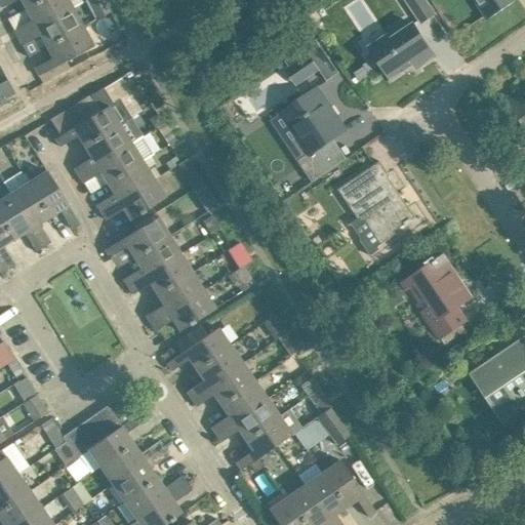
[(21,0),(26,9),(42,0),(0,0),(0,5),(1,8),(15,0),(21,0)]
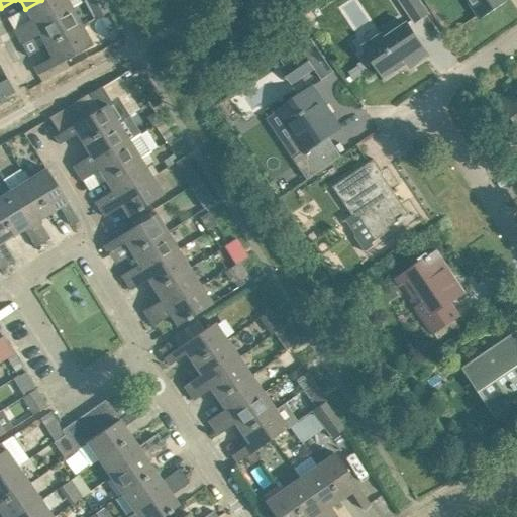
[(17,37),(72,8),(67,0),(41,0),(25,9),(31,19),(13,29),(17,37)]
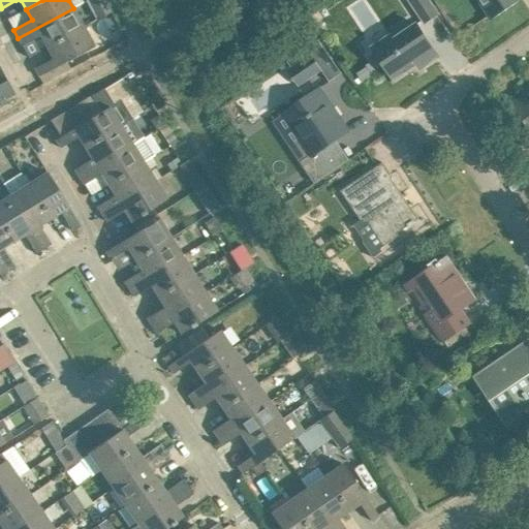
[(438,13),(429,0),(409,0),(425,23),(438,13)]
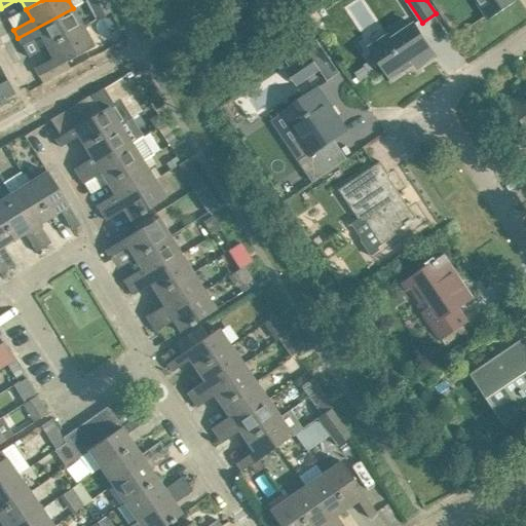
[(478,0),(479,1),(491,19),(517,1),(516,0),(478,0)]
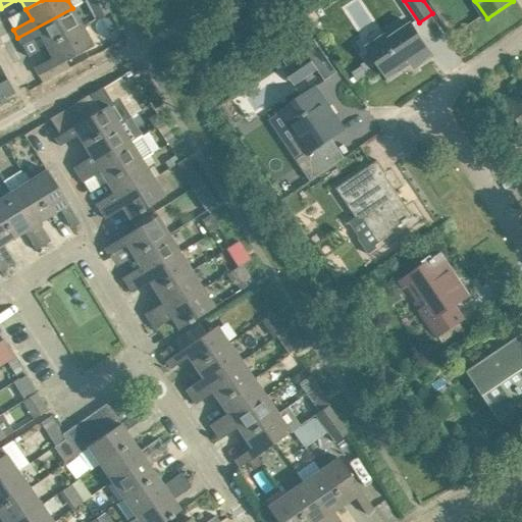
[(46,46),(83,27),(72,8),(17,38),(21,45),(40,36),(46,46)]
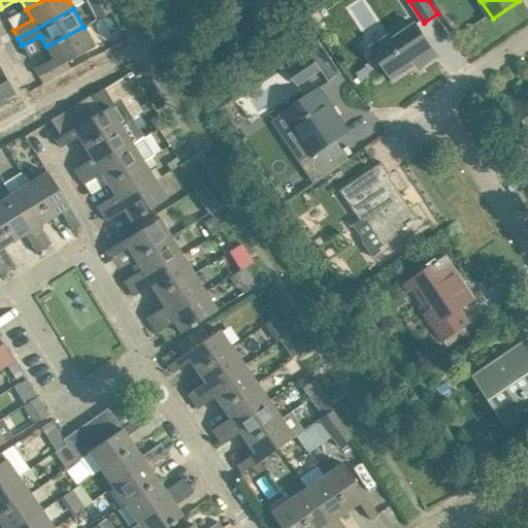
[(437,56),(426,38),(416,24),(393,40),(390,35),(371,47),(394,79),(421,61),(423,65),(437,56)]
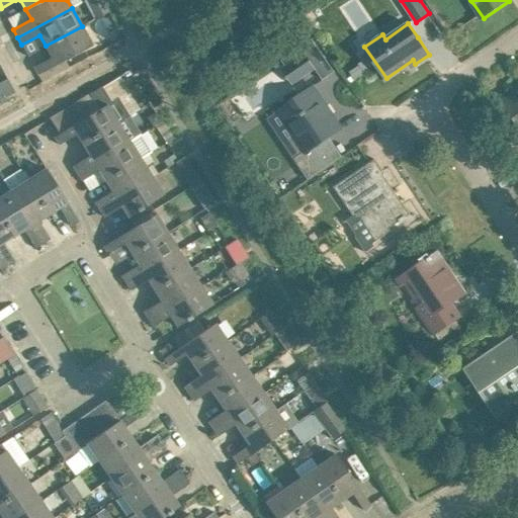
[(37,75),(92,46),(82,26),(46,46),(52,57),(33,67),(37,75)]
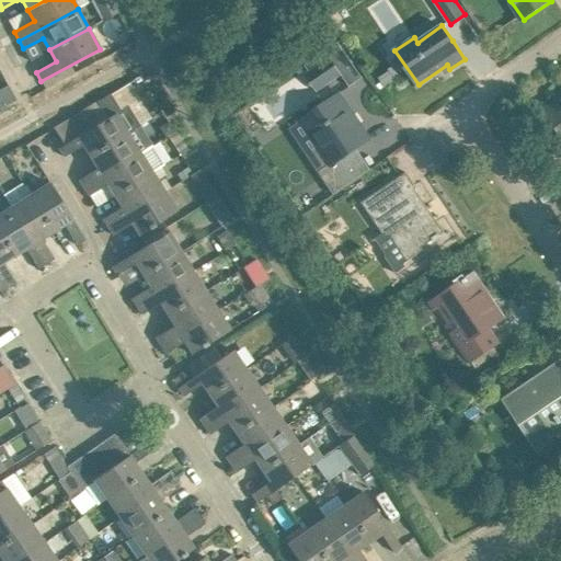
[(342,48),(306,75),(317,91),(341,75),(350,87),(363,78),(342,48)]
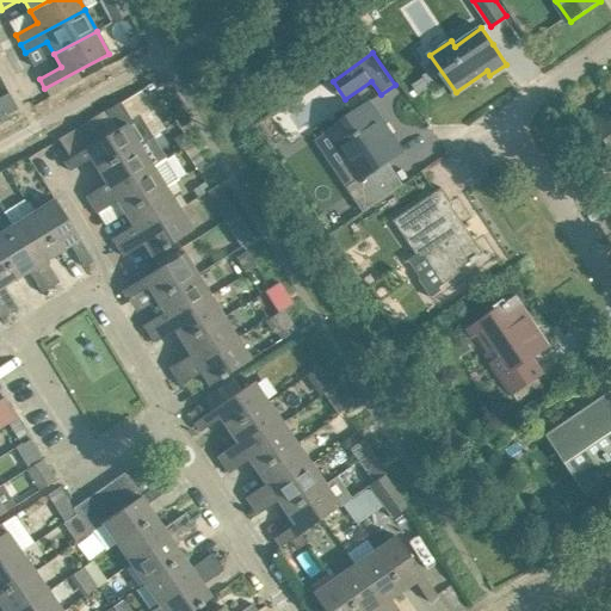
[(424,78),(412,85),(419,96),(430,87),(424,78)]
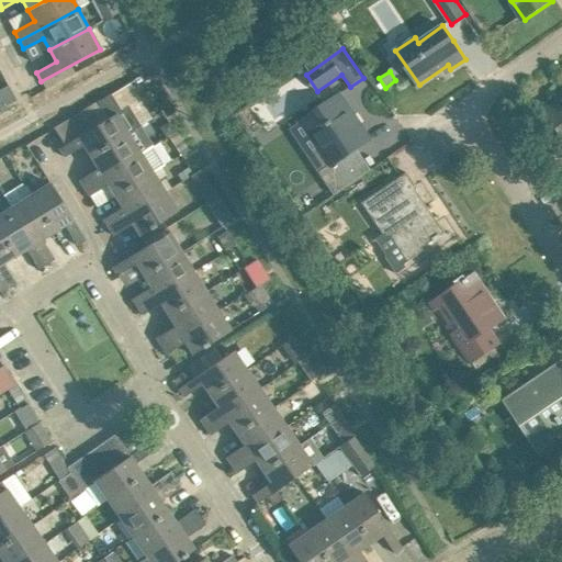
[(8,86),(0,89),(0,110),(17,101),(8,86)]
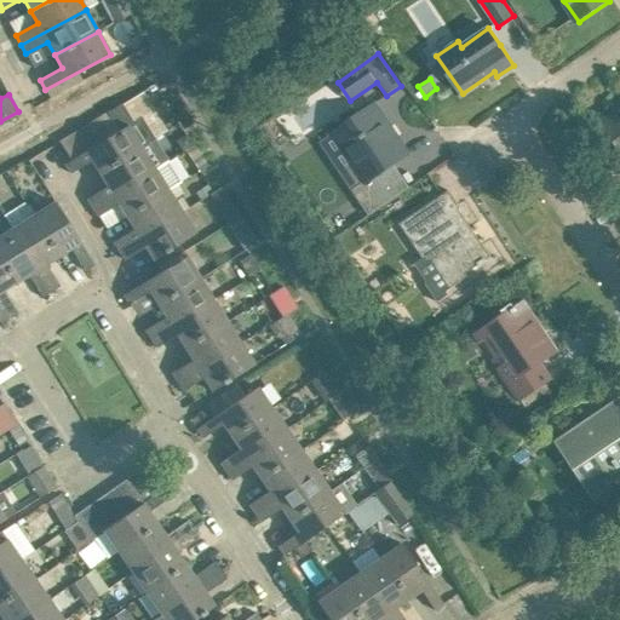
[(101,173),(142,148),(155,139),(142,118),(133,122),(122,104),(108,113),(119,131),(65,165),(70,173),(92,160),(101,173)]
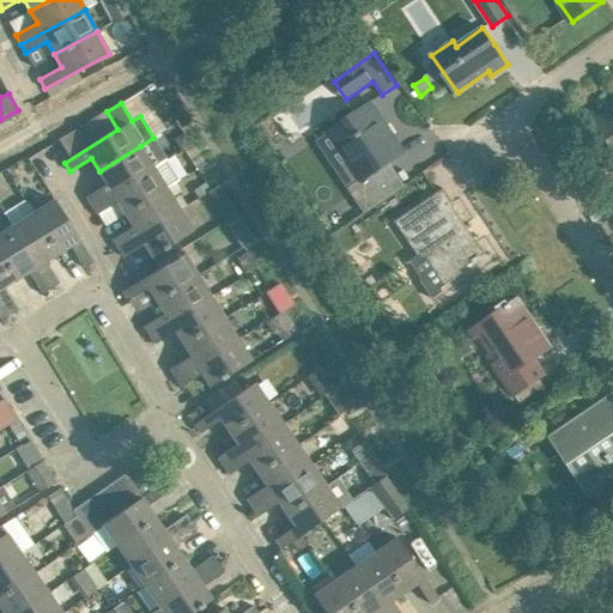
[(360,178),(347,187),(364,212),(405,186),(400,177),(389,162),(402,152),(402,151),(398,153),(378,125),(382,122),(370,104),(351,117),(329,132),(329,133),(335,129),(354,158),(349,162),(360,178)]
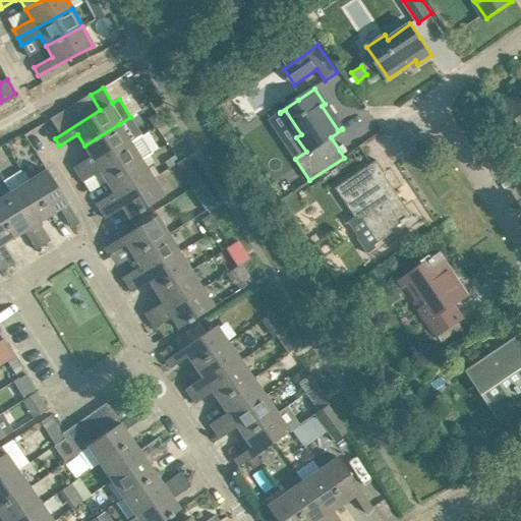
[(520,90),(505,101),(520,126),(520,90)]
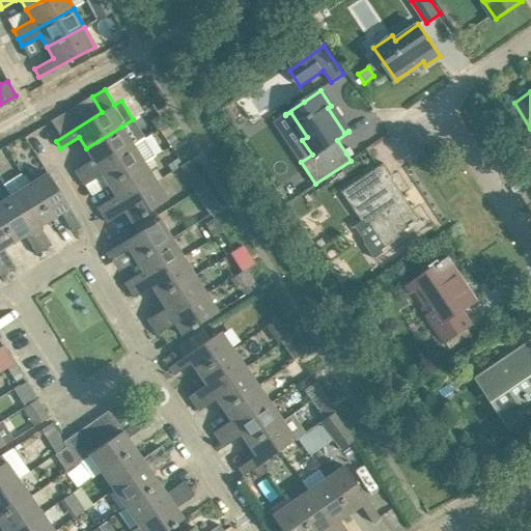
[(157,130),(160,128),(166,123),(160,113),(149,119),(157,130)]
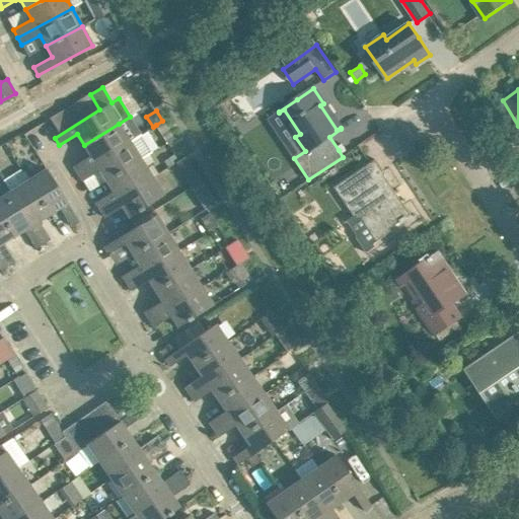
[(162,121),(156,125),(166,142),(173,138),(162,121)]
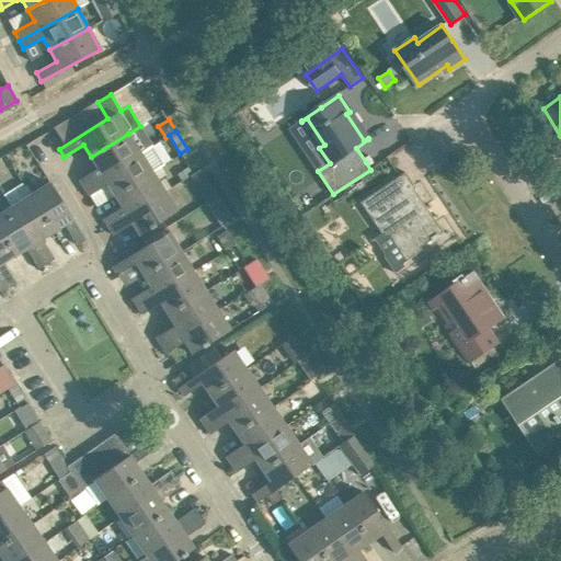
[(83,189),(140,153),(128,134),(91,157),(98,168),(79,180),(83,189)]
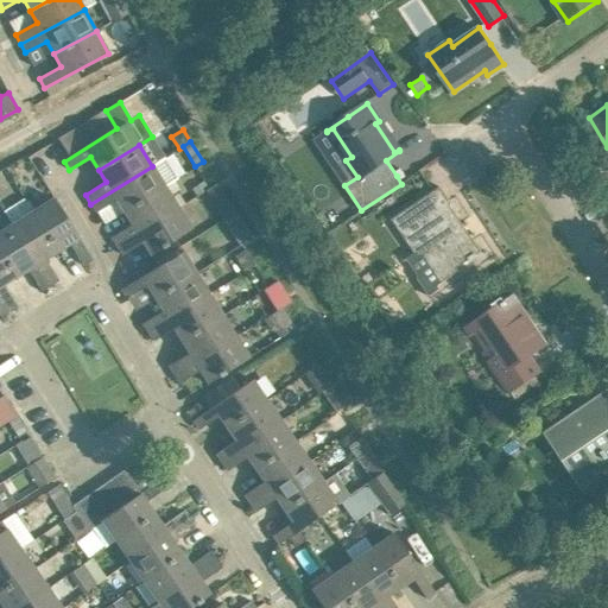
[(125,211),(165,187),(177,179),(164,159),(152,166),(90,204),(96,213),(116,200),(125,211)]
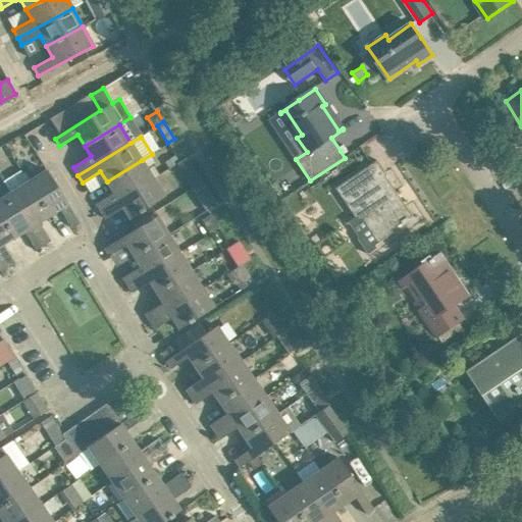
[(174,155),(164,162),(168,168),(175,163),(178,161),(174,155)]
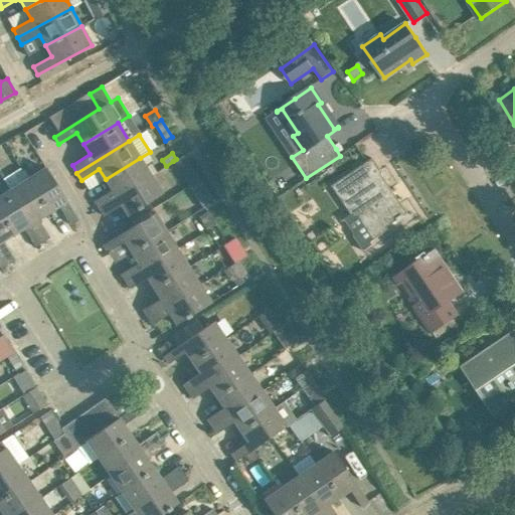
[(189,185),(200,178),(184,154),(176,159),(173,161),(189,185)]
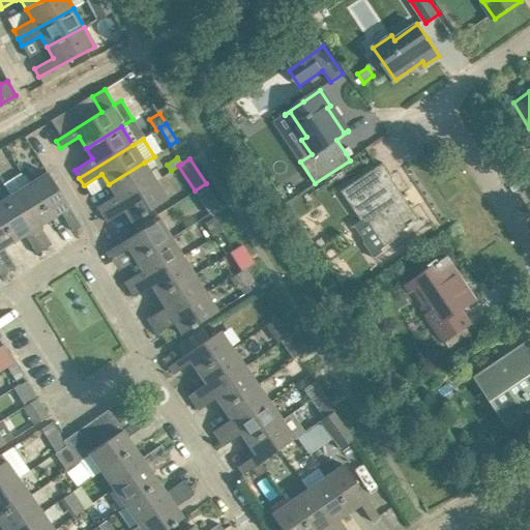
[(155,181),(144,163),(109,184),(115,196),(97,207),(101,214),(155,181)]
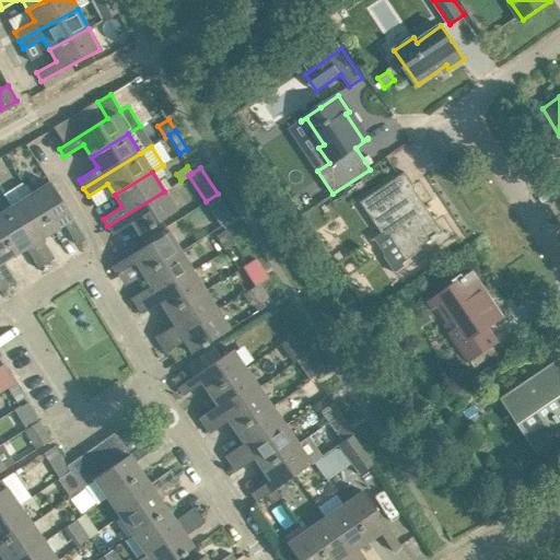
[(405,267),(403,264),(422,251),(420,247),(432,238),(433,241),(439,236),(439,235),(443,232),(415,189),(416,188),(406,172),(361,201),(382,233),(385,232),(394,245),(385,252),(384,257),(395,273),(405,267)]
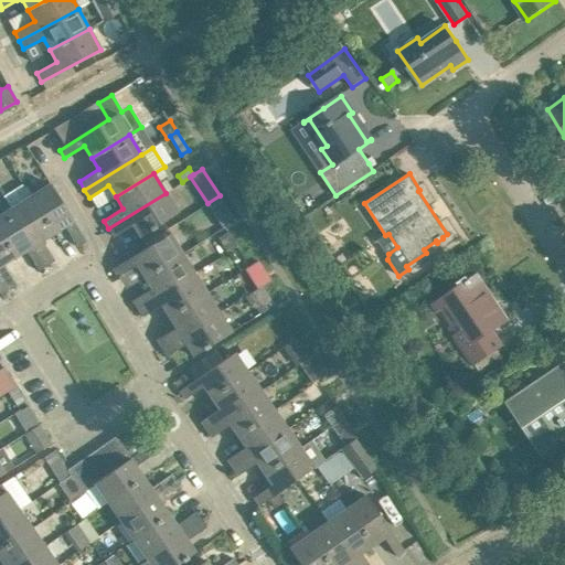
[(77,247),(85,242),(50,184),(32,194),(31,195),(53,233),(64,226),(77,247)]
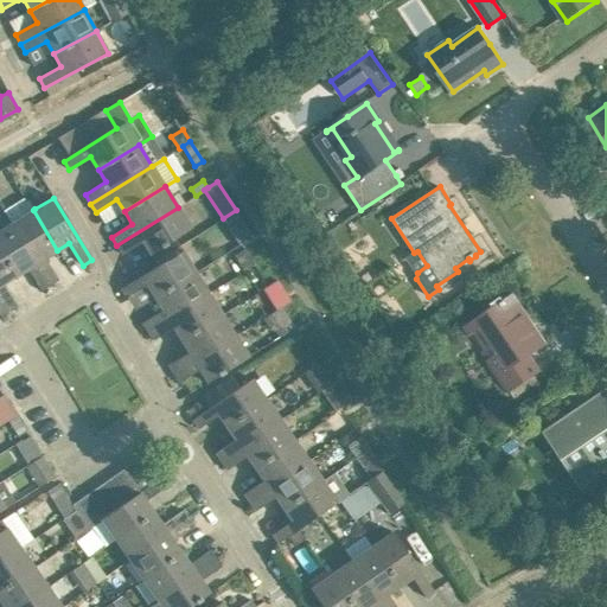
[(33,210),(34,209),(29,199),(25,202),(32,211),(12,223),(50,286),(58,280),(45,257),(57,250),(33,210)]
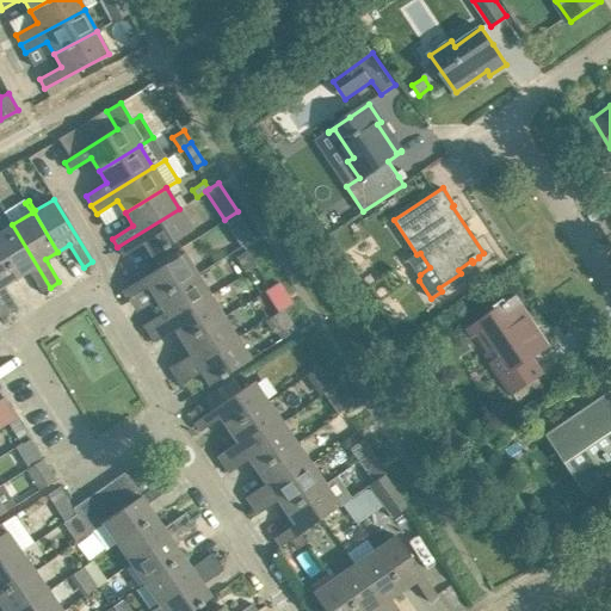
[(179,209),(117,247),(123,255),(143,244),(150,254),(150,255),(150,257),(162,250),(168,247),(167,246),(192,230),(179,209)]
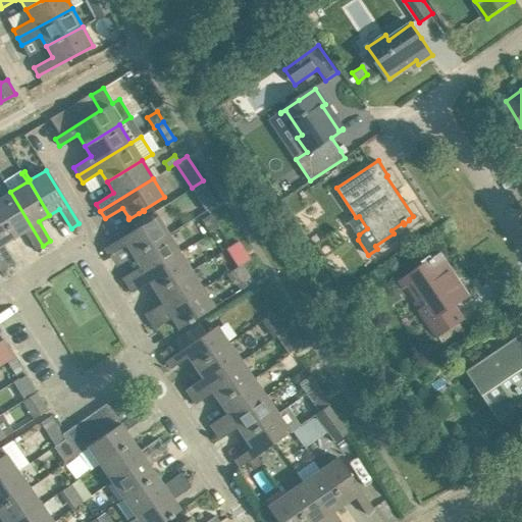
[(192,188),(191,189),(205,211),(217,203),(203,180),(192,188)]
